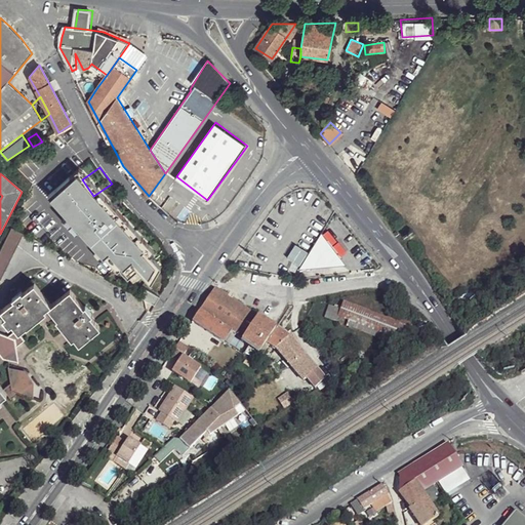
[(113,221),(131,207),(113,186),(95,200),(113,221)]
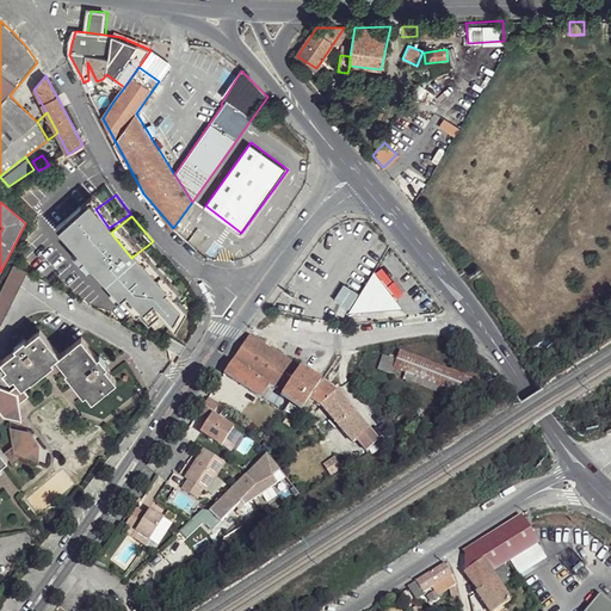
[(104,302),(123,272),(106,261),(87,291),(104,302)]
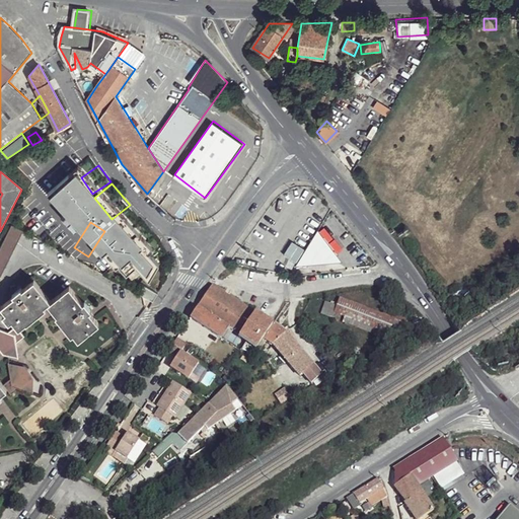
[(0,274),(22,230),(11,224),(0,245),(0,274)]
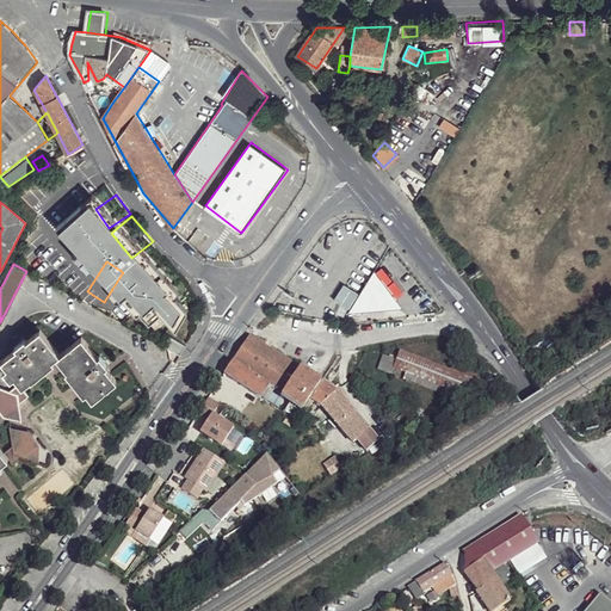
[(399,298),(375,270),(349,313),(395,307),(399,298)]
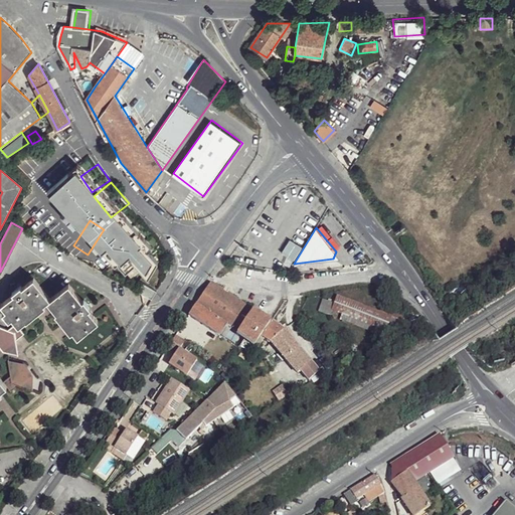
[(50,299),(34,278),(21,288),(20,287),(12,293),(13,295),(0,305),(5,311),(2,313),(9,322),(11,320),(14,325),(7,331),(0,327),(0,350),(1,352),(17,354),(14,340),(23,333),(17,326),(25,320),(26,322),(45,307),(44,305),(48,302),(55,311),(54,313),(70,333),(73,331),(78,338),(99,321),(90,309),(92,307),(84,299),(83,301),(69,284),(50,299)]
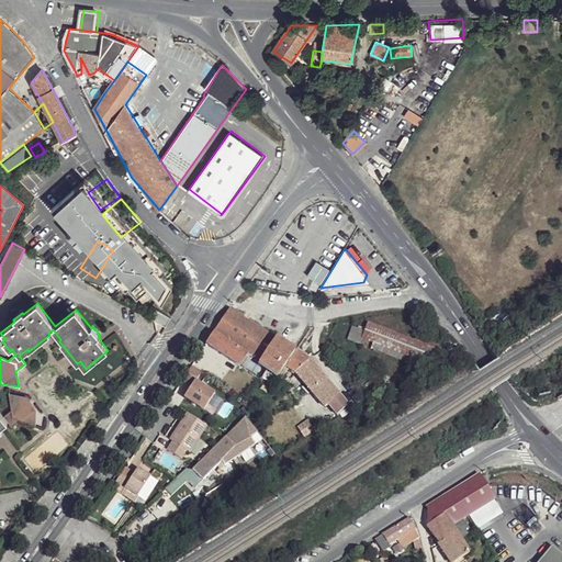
[(295,351),(229,308),(214,333),(249,356),(267,368),(279,377),(285,368),(284,367),(295,351)]
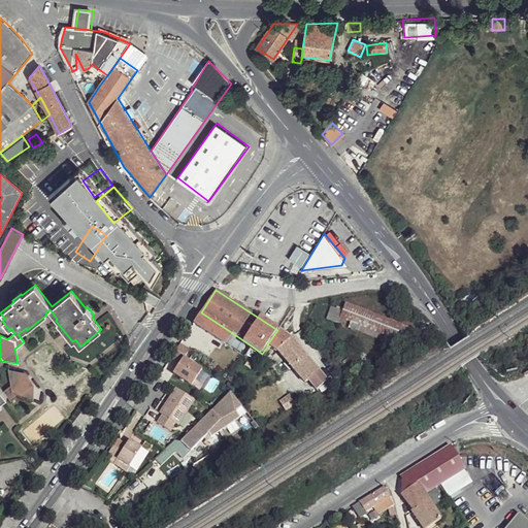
[(404,328),(347,307),(341,319),(393,338),(399,341),(404,328)]
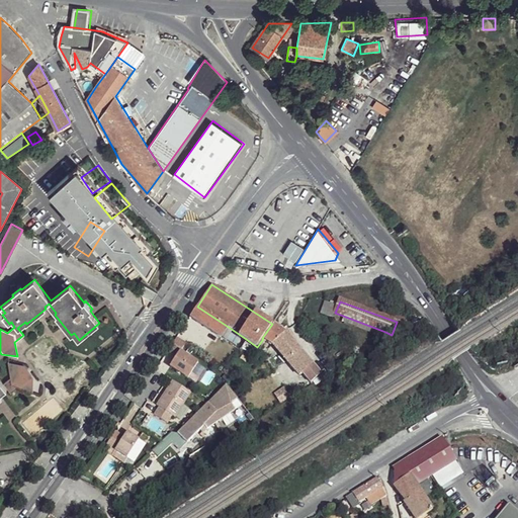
[(230,328),(197,307),(189,318),(223,339),(230,328)]
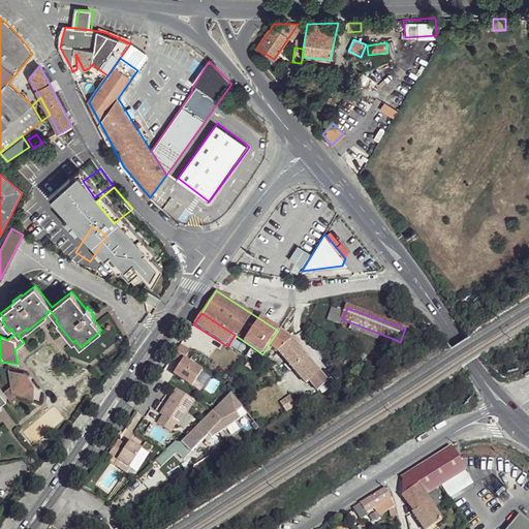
[(291,339),(278,331),(268,345),(269,346),(278,350),(291,339)]
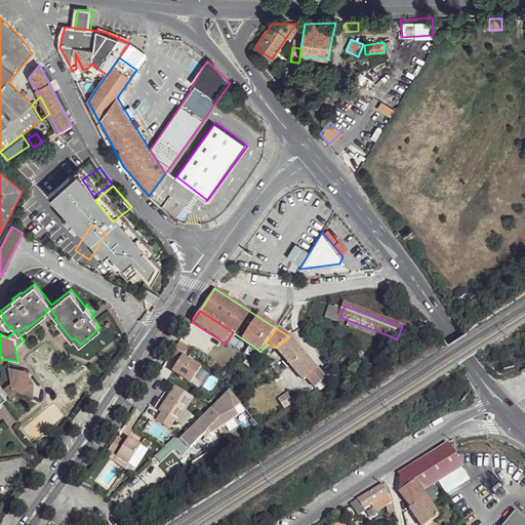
[(309,359),(291,334),(289,336),(276,348),(289,366),(295,361),(299,366),(309,359)]
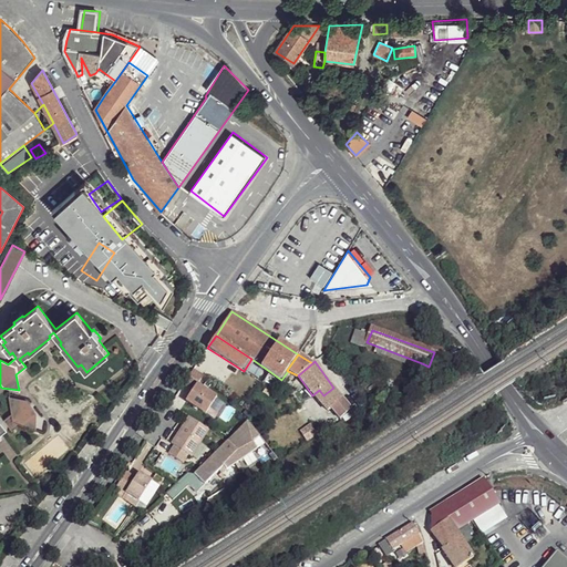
[(203,375),(193,370),(184,383),(193,390),(185,402),(204,414),(216,398),(196,385),(203,375)]
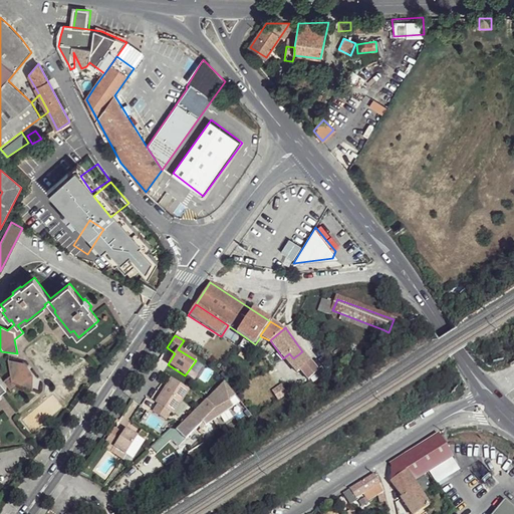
[(255,344),(244,336),(237,346),(249,354),(255,344)]
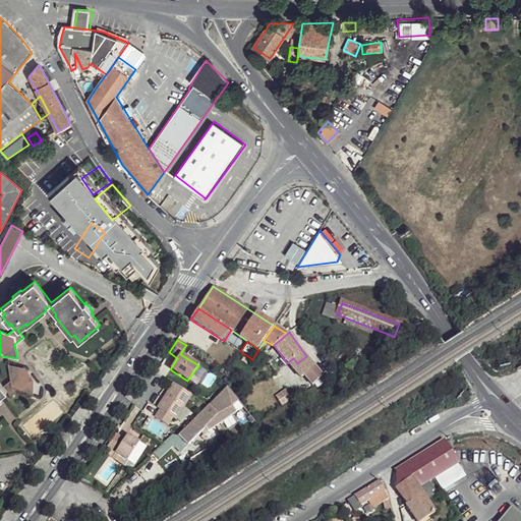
[(293,358),(287,363),(293,369),(300,379),(303,375),(310,386),(322,378),(313,367),(306,356),(297,363),(293,358)]
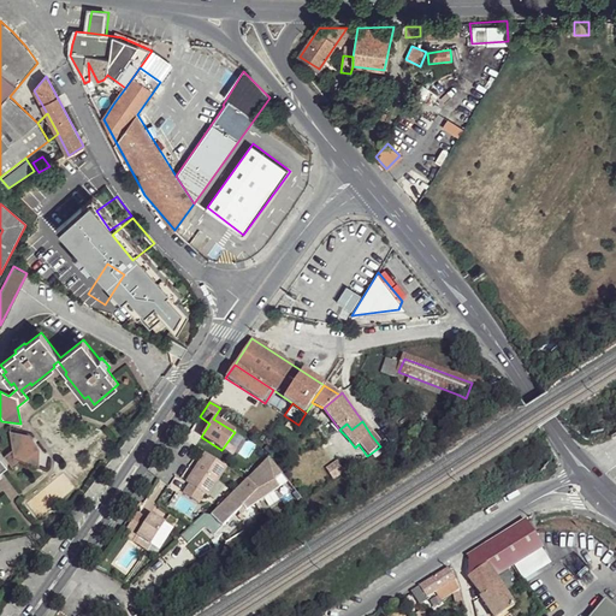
[(1,456),(0,454),(0,472),(1,472),(0,469),(0,466),(7,461),(12,467),(21,461),(37,467),(37,448),(25,434),(9,431),(11,449),(1,456)]
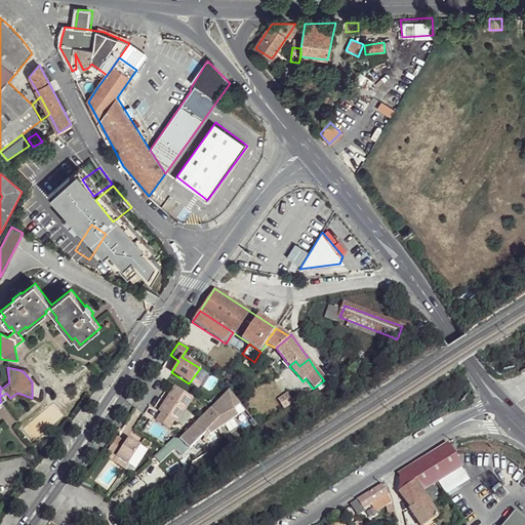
[(191,398),(174,386),(158,409),(160,411),(155,418),(168,427),(173,419),(175,421),(191,398)]
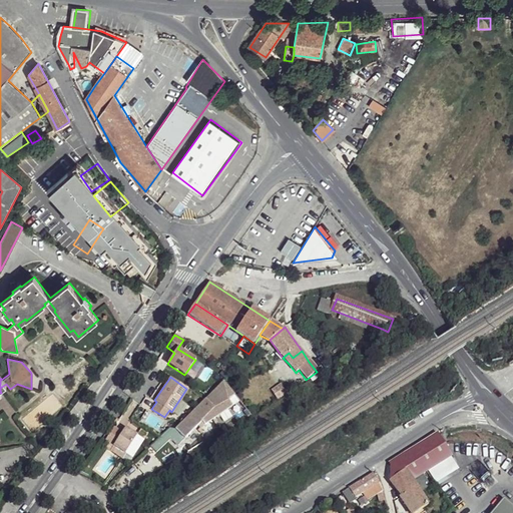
[(222,381),(176,429),(185,438),(201,421),(204,424),(239,400),(222,381)]
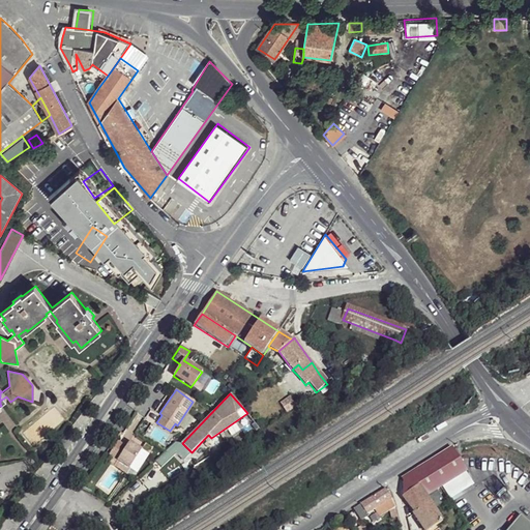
[(110,454),(118,461),(130,469),(142,449),(130,442),(126,447),(118,441),(110,454)]
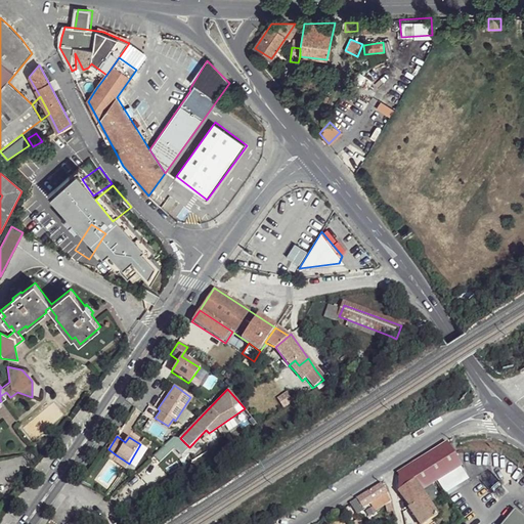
[(405,501),(409,509),(418,523),(423,523),(438,515),(426,497),(433,493),(429,487),(437,482),(463,465),(448,442),(399,475),(399,493),(405,501)]
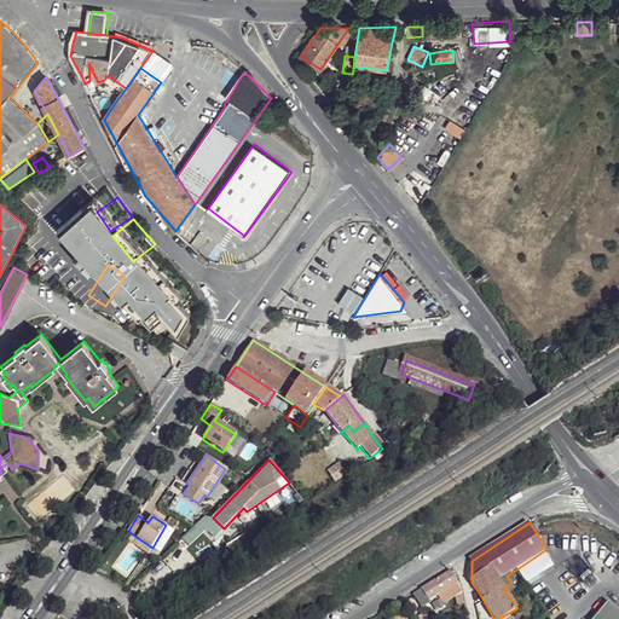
[(458,585),(451,573),(421,590),(414,595),(421,609),(431,605),(429,601),(437,597),(443,606),(461,595),(458,585)]
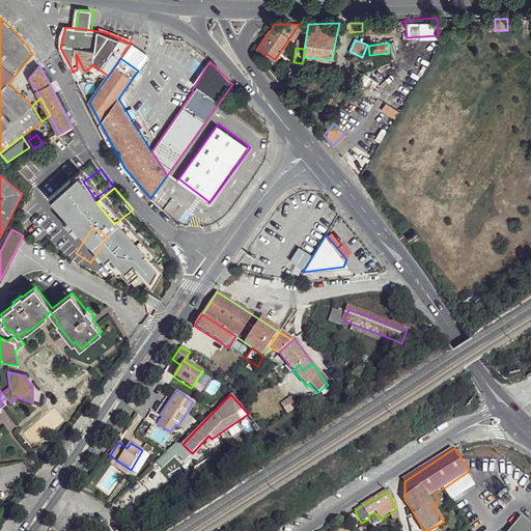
[(530,530),(530,525),(520,516),(507,530),(530,530)]
